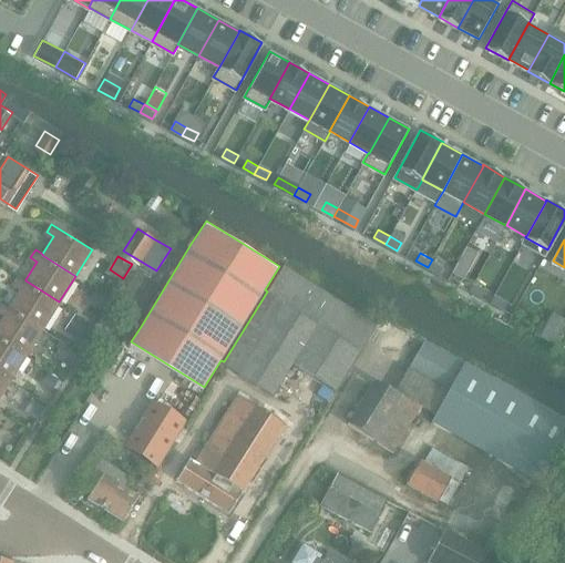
[(432,259),(428,267),(439,273),(443,265),(432,259)]
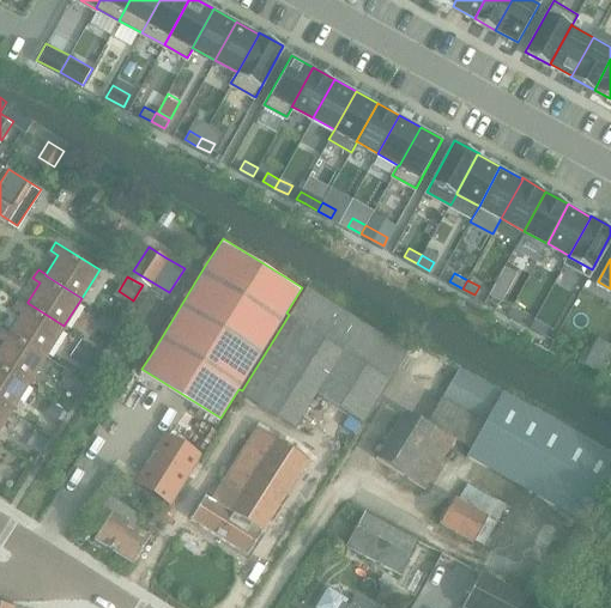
[(495,283),(490,292),(502,299),(508,289),(495,283)]
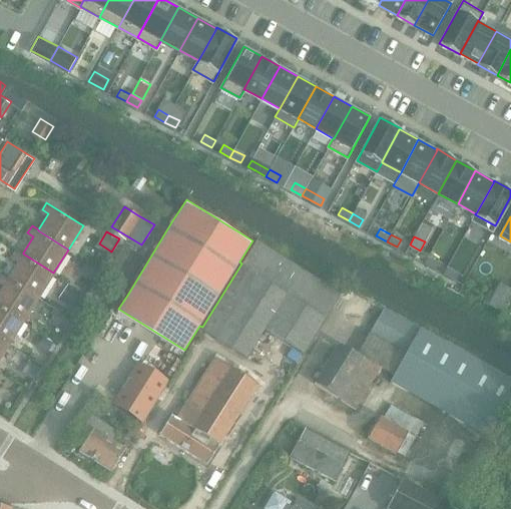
[(202,327),(247,355),(266,326),(304,349),(340,290),(257,239),(241,264),(202,327)]
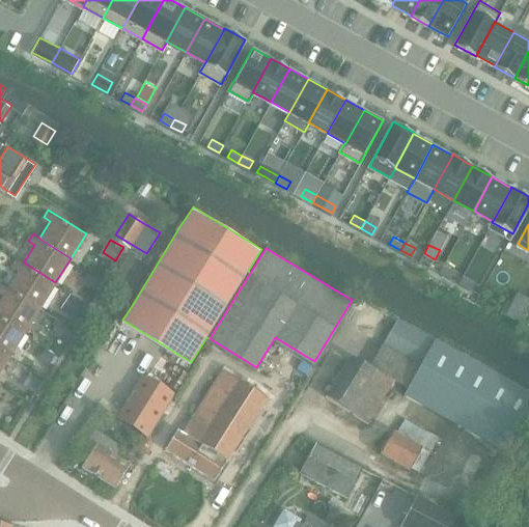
[(40,306),(55,282),(24,262),(24,261),(18,257),(12,266),(20,270),(9,285),(8,286),(40,306)]
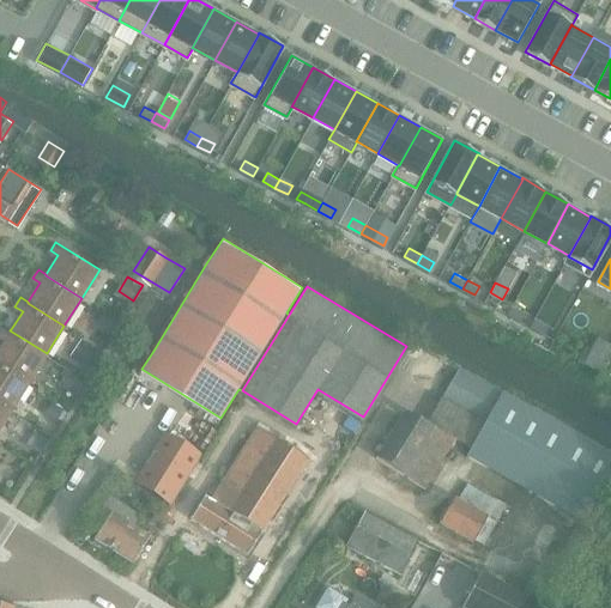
[(513,304),(508,312),(521,320),(526,311),(513,304)]
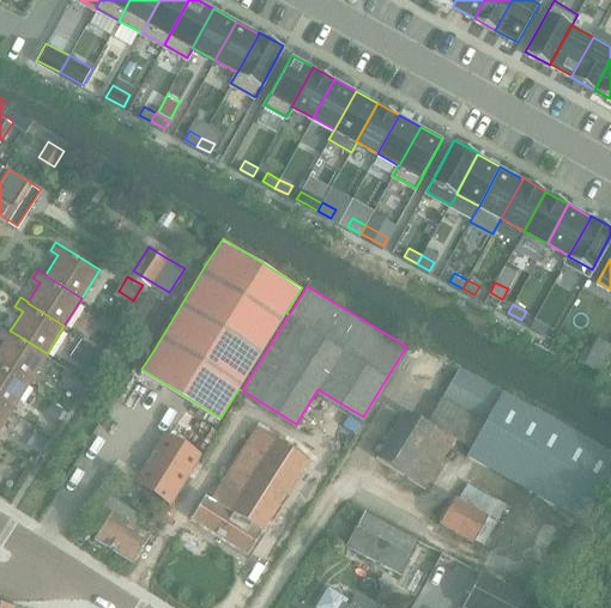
[(106,310),(98,323),(114,333),(122,321),(106,310)]
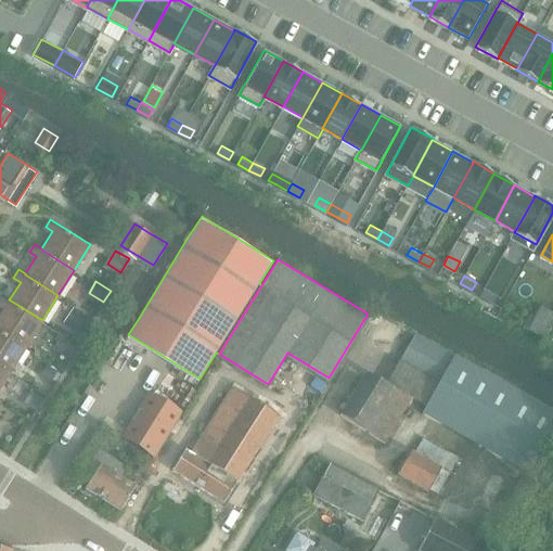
[(485,286),(480,294),(492,300),(496,293),(485,286)]
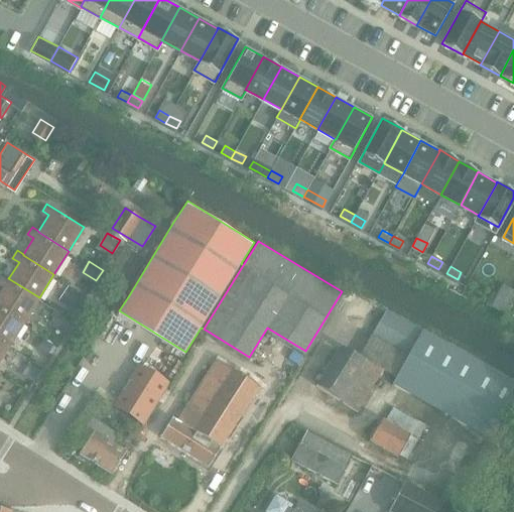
[(0,305),(24,322),(39,297),(8,278),(9,277),(3,273),(0,277),(0,282),(4,285),(0,291),(0,305)]
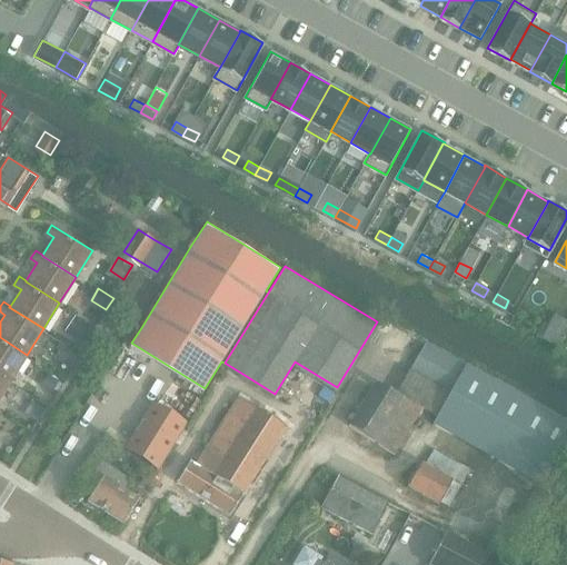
[(97,326),(76,313),(66,328),(87,342),(97,326)]
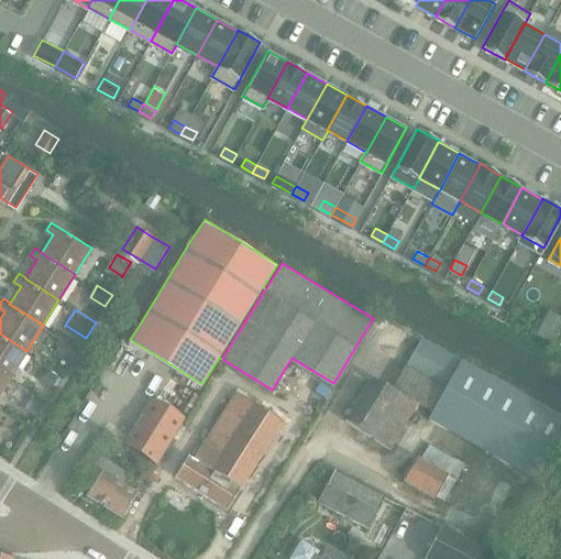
[(541,322),(536,333),(550,340),(556,330),(541,322)]
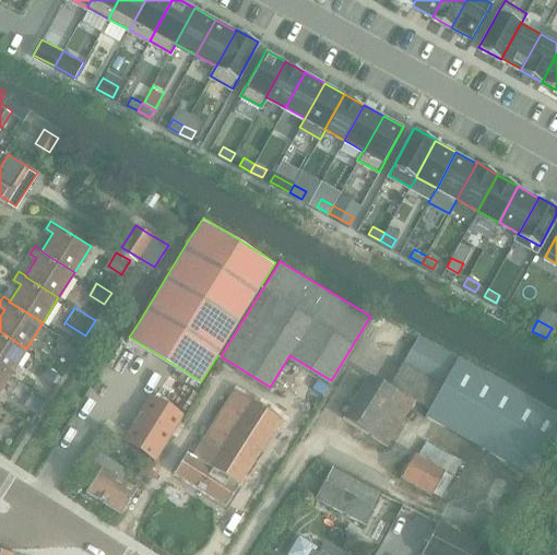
[(0,367),(10,374),(26,349),(0,331),(0,367)]
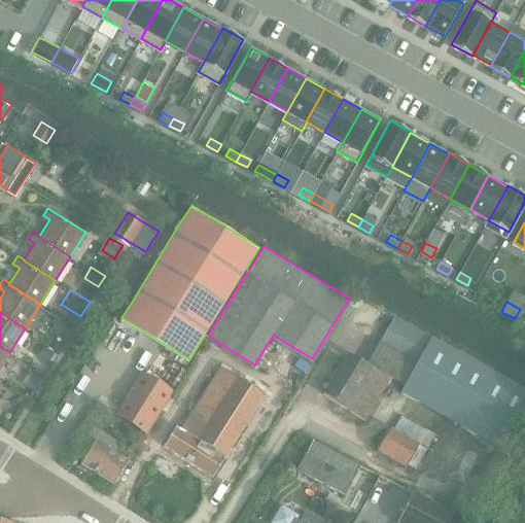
[(347,352),(323,391),(365,418),(392,374),(406,382),(432,336),(394,314),(368,363),(347,352)]
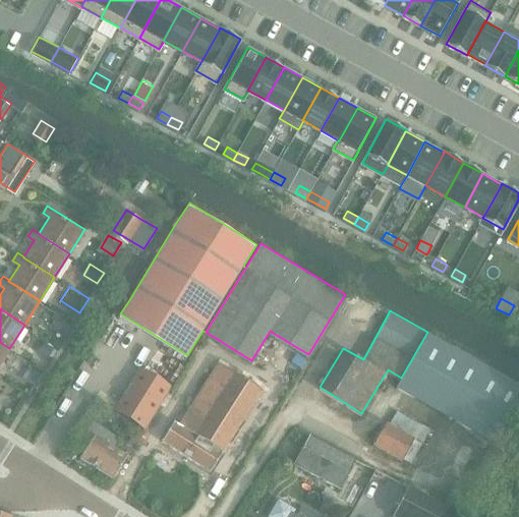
[(72,323),(59,313),(51,325),(65,333),(72,323)]
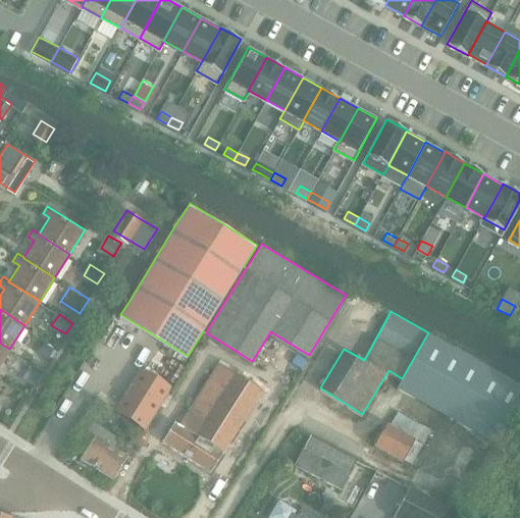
[(402,378),(398,385),(497,442),(519,399),(519,383),(428,332),(402,378)]
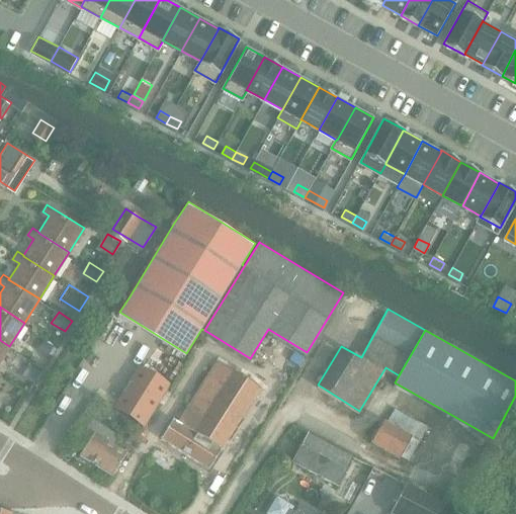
[(48,338),(40,348),(51,355),(58,344),(48,338)]
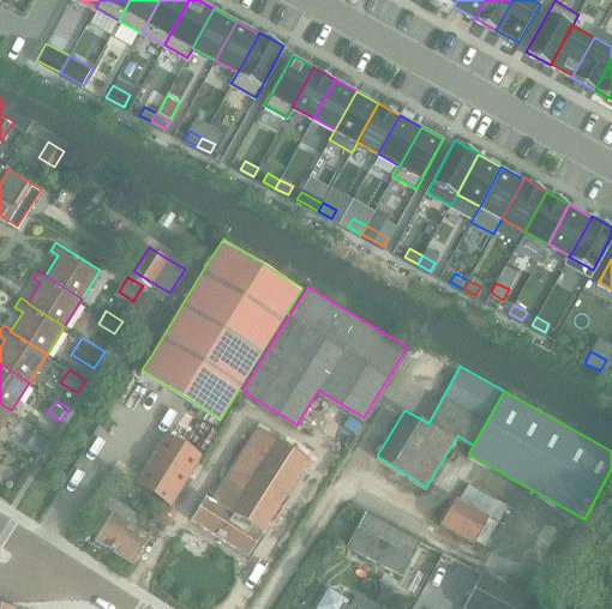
[(0,427),(11,410),(0,403),(0,427)]
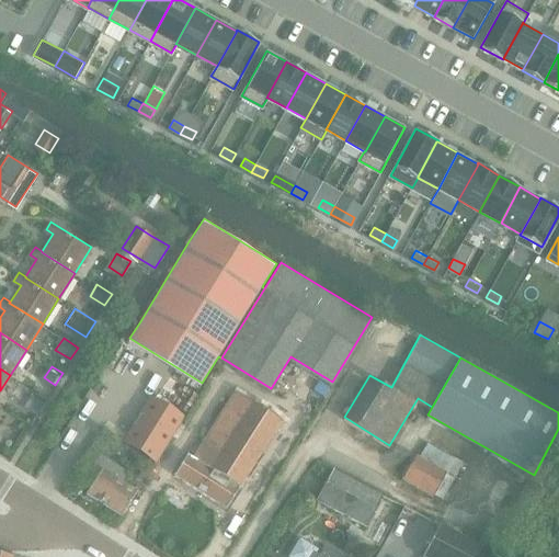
[(281,419),(260,406),(235,389),(207,432),(254,462),(281,419)]
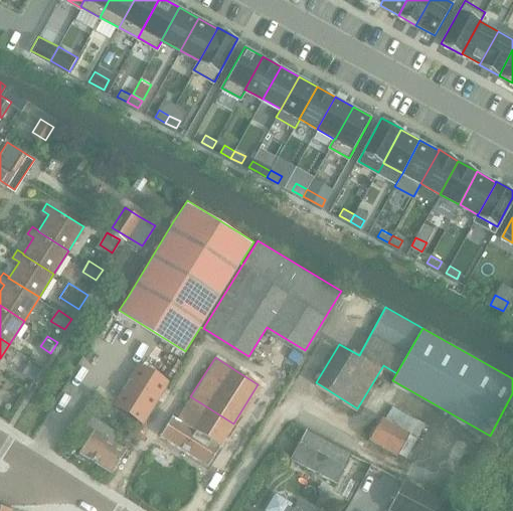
[(31,358),(24,369),(36,377),(43,366),(31,358)]
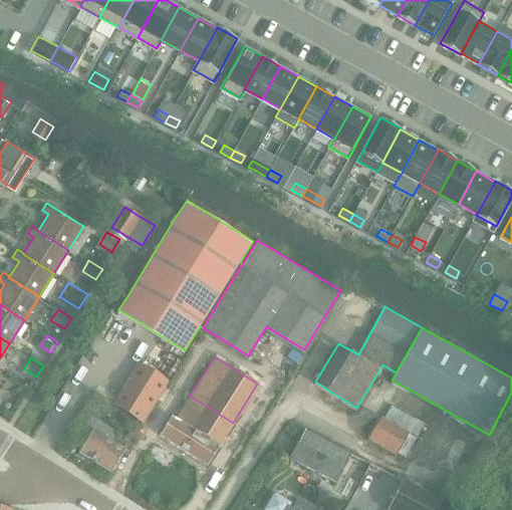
[(140,360),(112,403),(143,421),(143,422),(170,379),(140,360)]
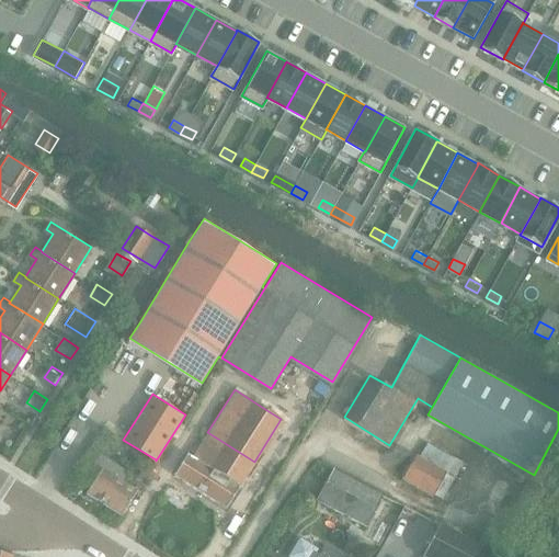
[(227,504),(254,462),(207,432),(196,451),(193,448),(191,453),(189,451),(175,472),(227,504)]
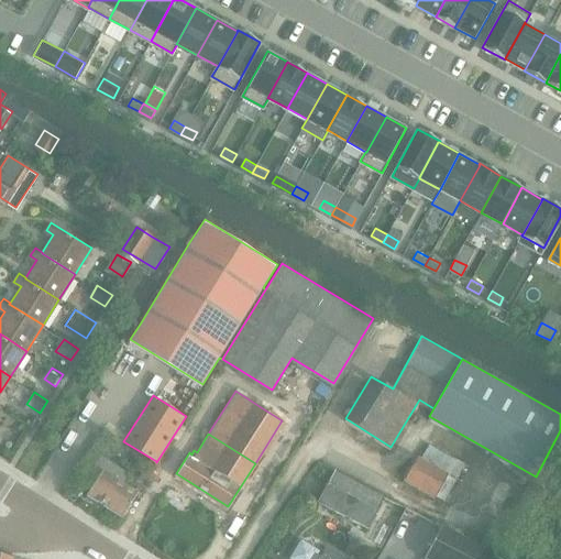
[(417,457),(404,480),(433,496),(436,493),(447,499),(458,479),(465,464),(455,459),(429,444),(420,459),(417,457)]
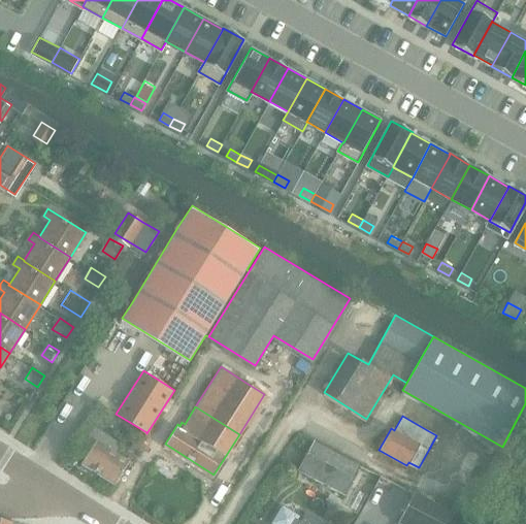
[(120,441),(96,427),(90,436),(95,439),(83,460),(116,481),(130,459),(114,450),(120,441)]
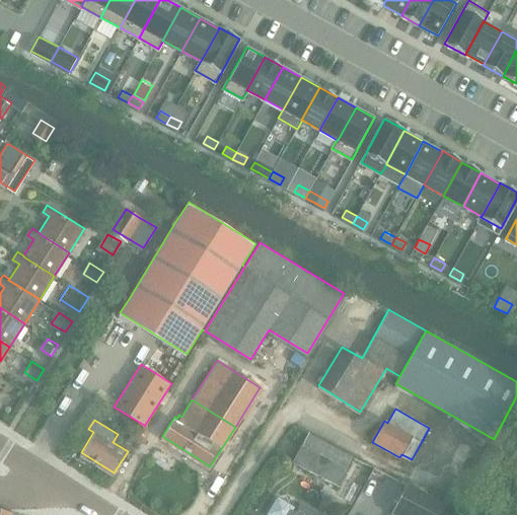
[(340,484),(355,455),(308,430),(293,460),(312,470),(308,479),(321,486),(325,476),(340,484)]
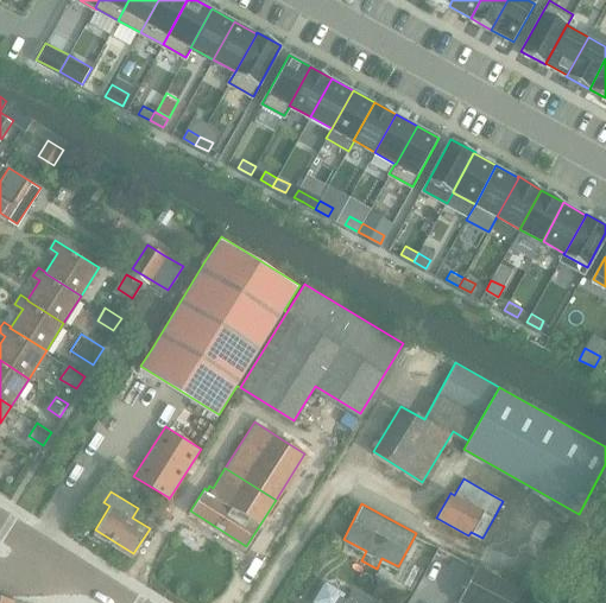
[(534,557),(519,588),(547,602),(561,602),(573,573),(570,572),(587,531),(570,524),(562,544),(561,544),(553,565),(534,557)]
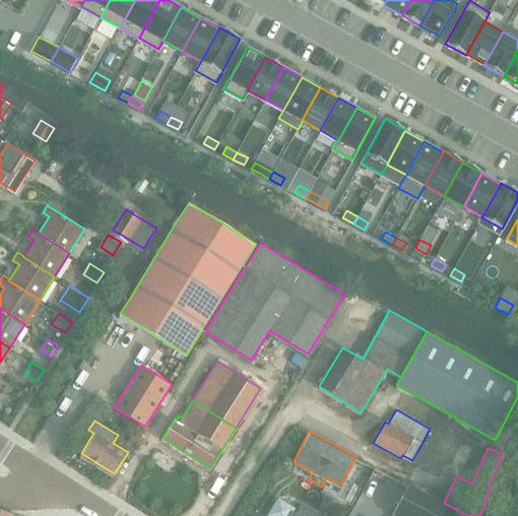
[(407,484),(392,513),(398,515),(453,515),(457,510),(444,503),(407,484)]
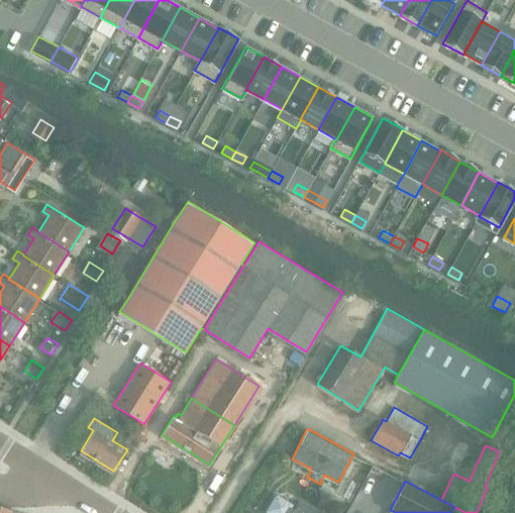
[(325,512),(310,503),(307,508),(298,503),(295,509),(291,506),(292,504),(277,494),(266,511),(270,512),(325,512)]
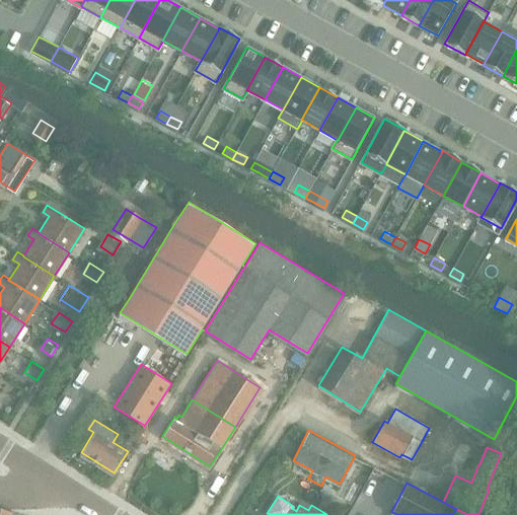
[(10,514),(12,508),(0,505),(0,514),(10,514)]
